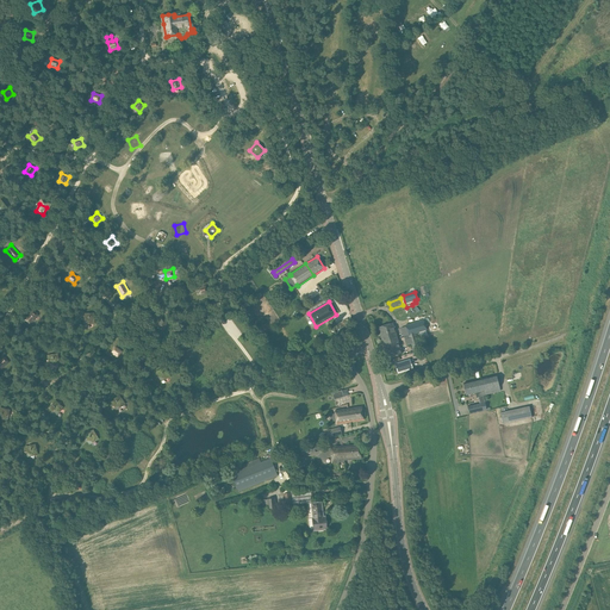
[(39,315),(32,309),(24,319),(30,324),(39,315)]
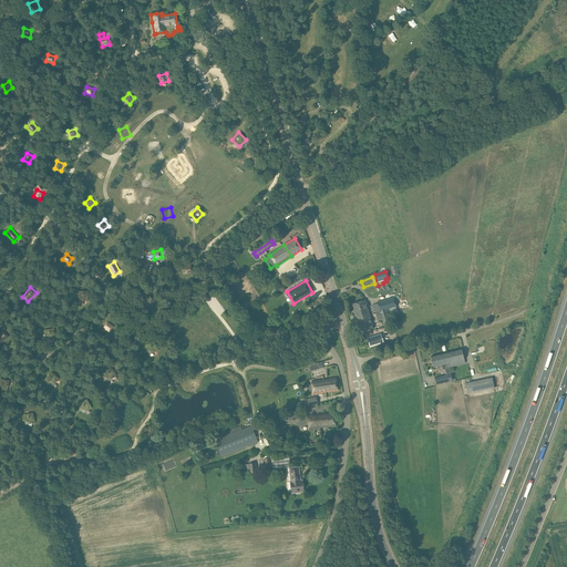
[(89,301),(88,291),(78,291),(78,301),(89,301)]
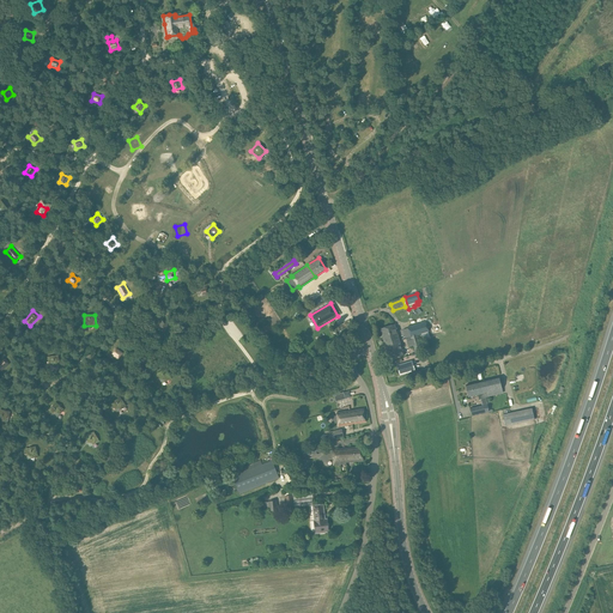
[(169,323),(162,320),(158,327),(165,331),(169,323)]
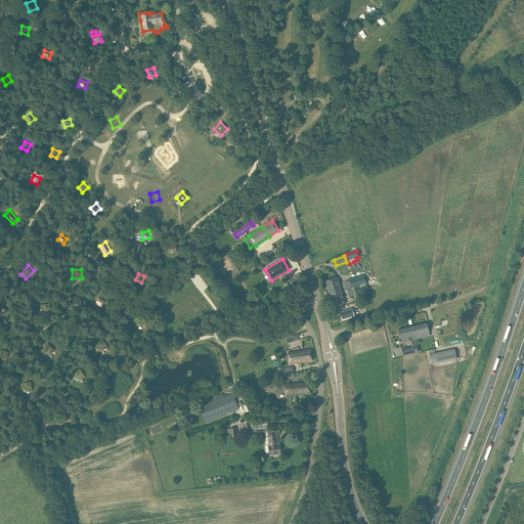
[(303,282),(299,273),(286,280),(290,289),(303,282)]
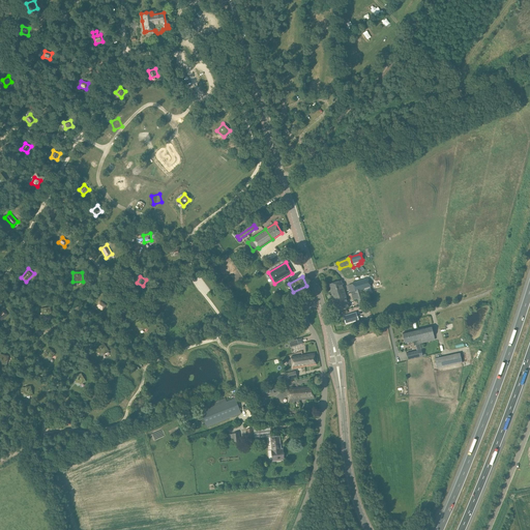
[(352,283),(355,292),(363,289),(363,290),(364,290),(364,292),(370,291),(369,288),(371,287),(369,277),(352,283)]
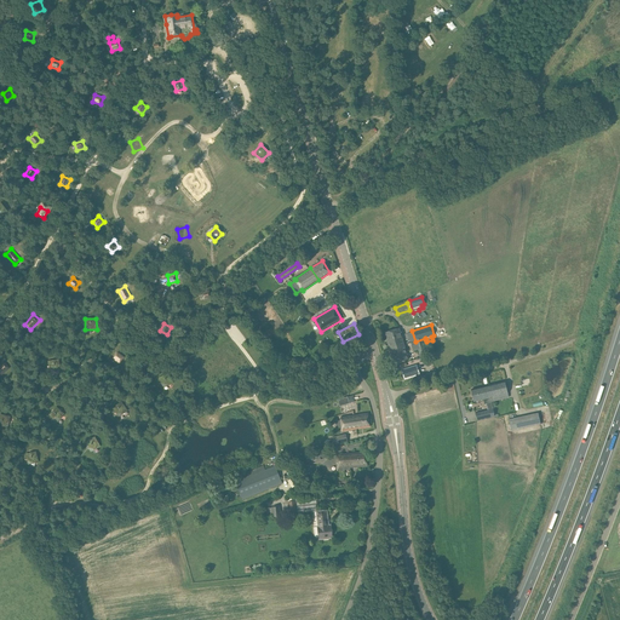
[(385,333),(390,349),(405,345),(399,328),(385,333)]
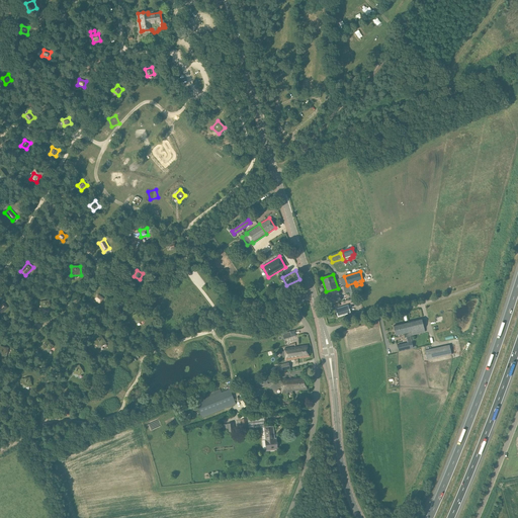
[(355,282),(347,285),(350,297),(356,295),(353,283),(355,283),(355,282)]
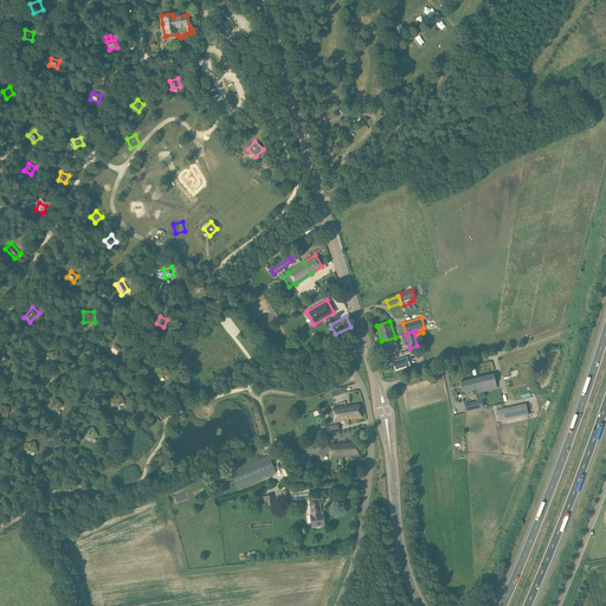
[(395,337),(381,341),(386,356),(399,352),(395,337)]
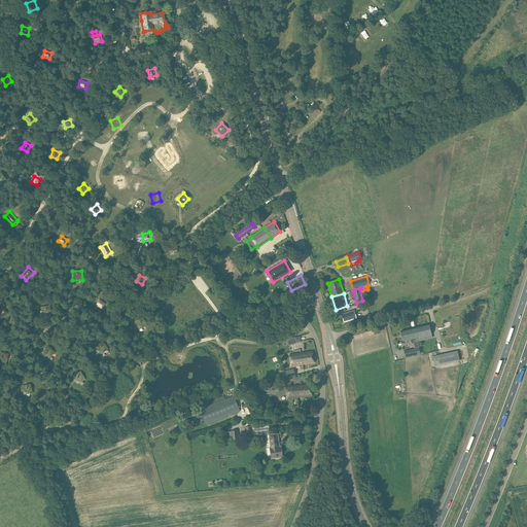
[(106,303),(100,299),(96,305),(102,309),(106,303)]
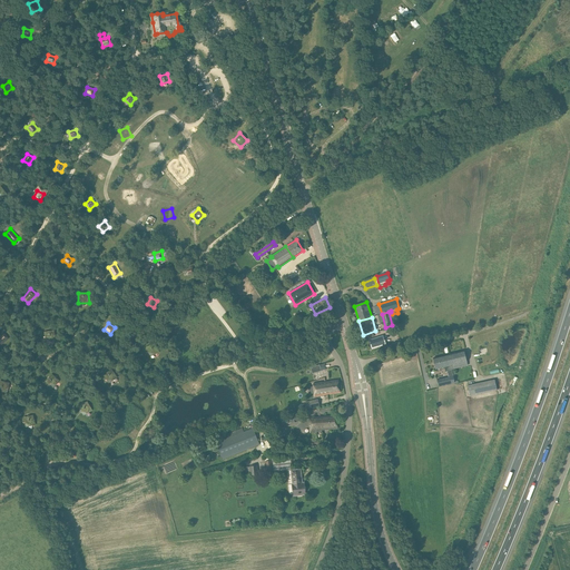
[(56,341),(55,330),(45,332),(46,342),(56,341)]
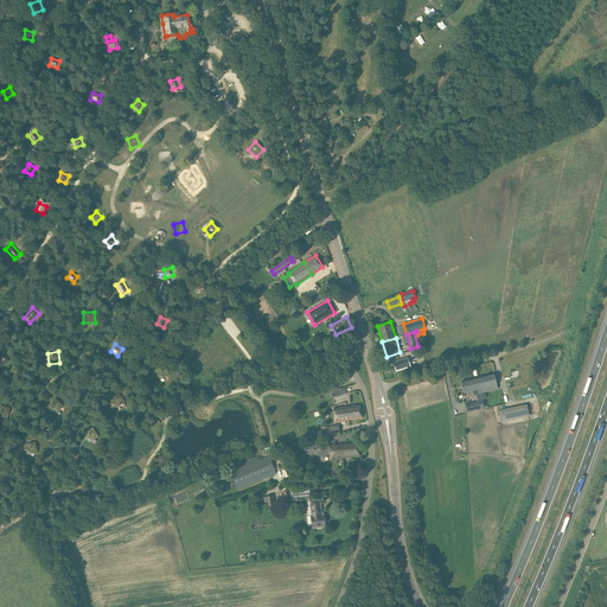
[(396,371),(410,366),(408,359),(403,362),(403,359),(394,362),(396,371)]
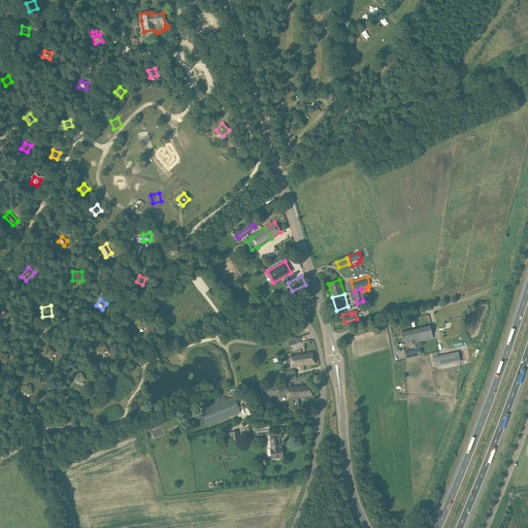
[(147,326),(143,318),(135,322),(139,330),(147,326)]
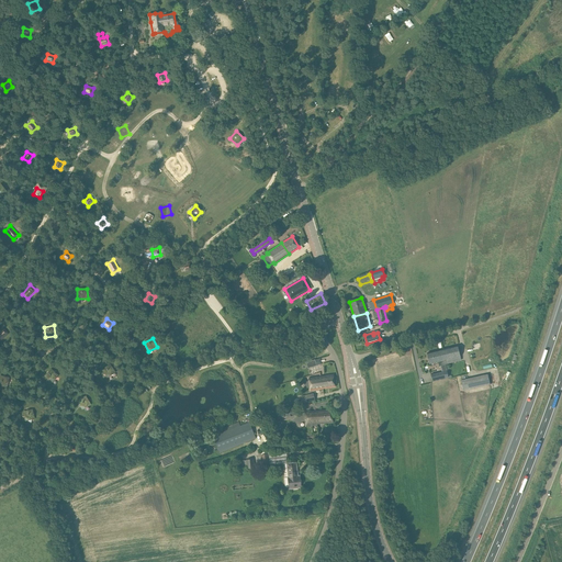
[(458,346),(442,349),(446,360),(460,357),(458,346)]
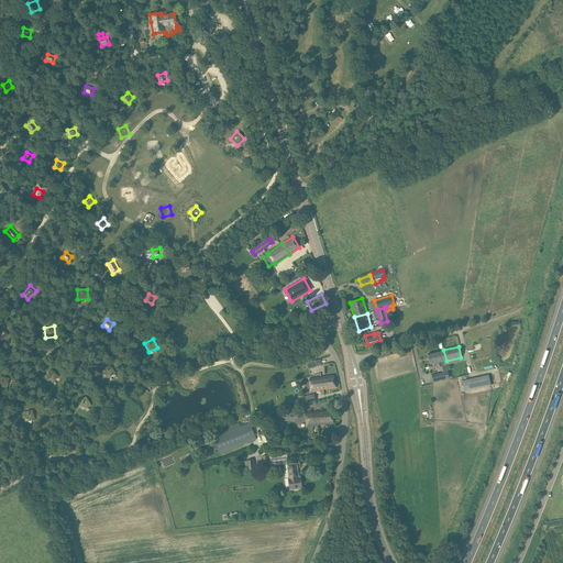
[(446,361),(443,350),(428,354),(430,364),(440,362),(441,366),(448,365),(446,361)]
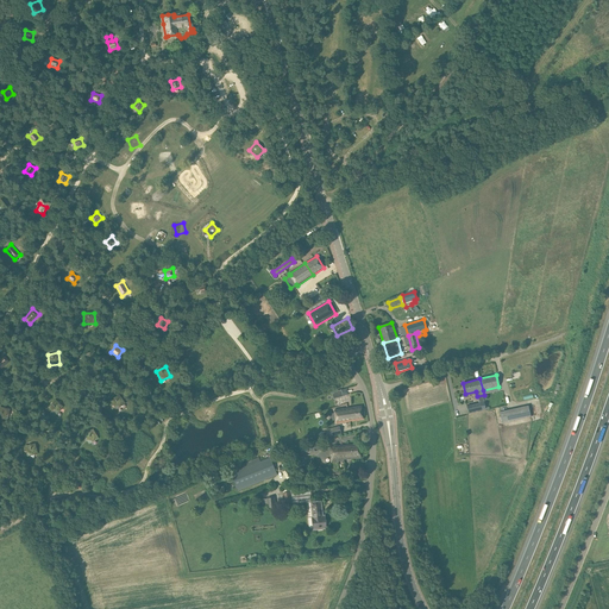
[(346,389),(332,393),(333,399),(343,396),(349,395),(346,389)]
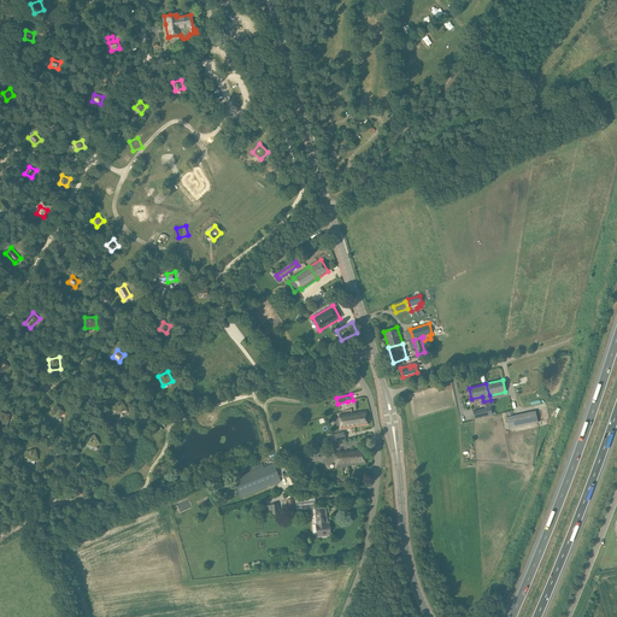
[(127,409),(121,399),(111,406),(118,415),(127,409)]
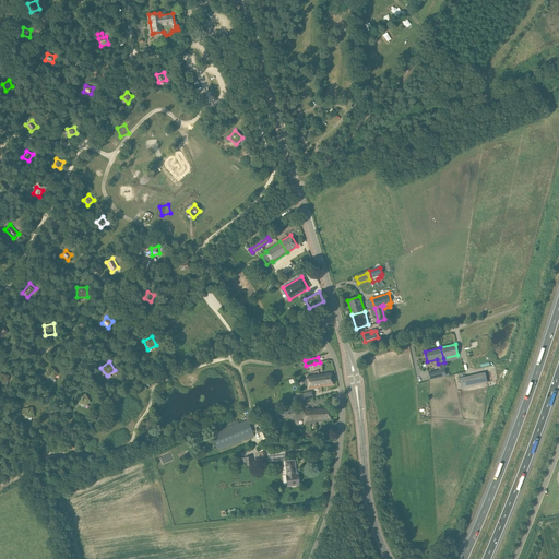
[(58,373),(50,367),(44,373),(51,381),(58,373)]
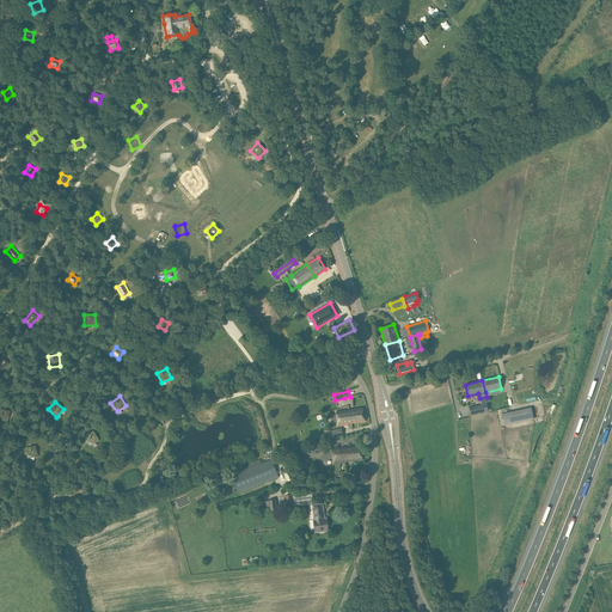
[(488,411),(487,404),(469,408),(471,415),(488,411)]
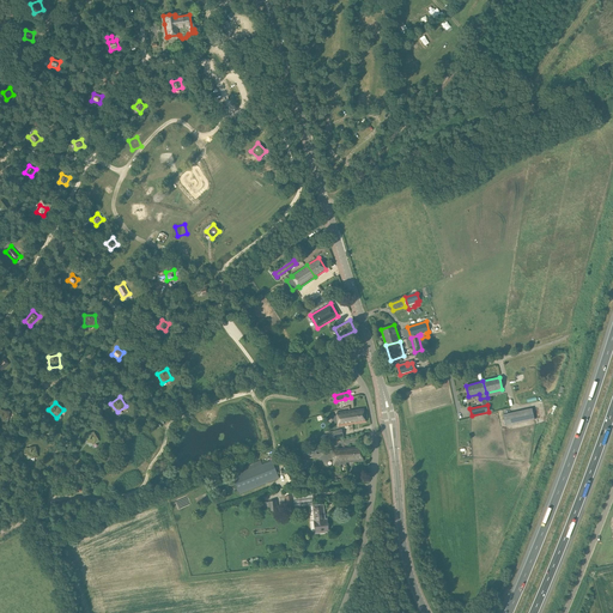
[(11,412),(0,408),(0,420),(8,423),(11,412)]
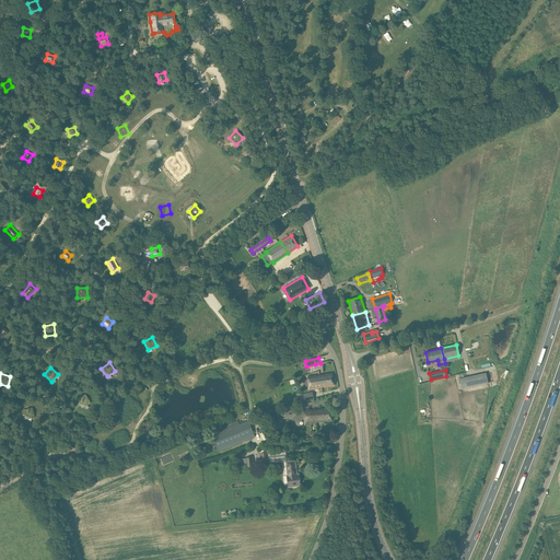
[(307,380),(308,388),(310,389),(328,386),(334,385),(333,373),(327,374),(307,377),(307,380)]
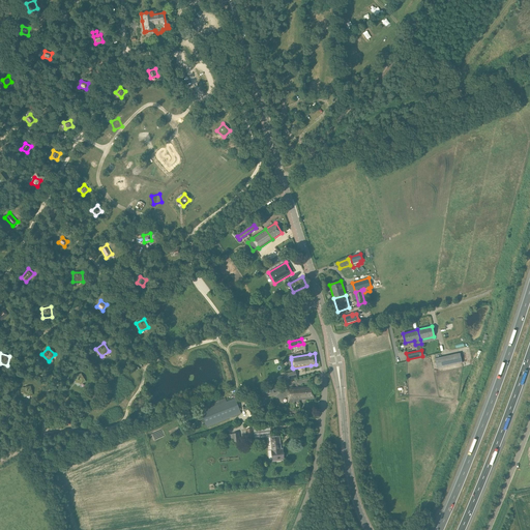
[(462,362),(460,353),(435,358),(437,367),(462,362)]
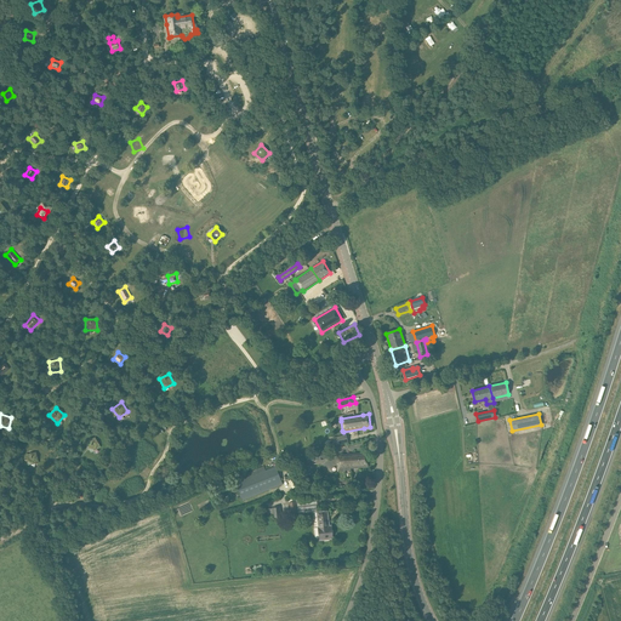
[(346,434),(332,438),(332,439),(334,443),(334,445),(348,443),(346,434)]
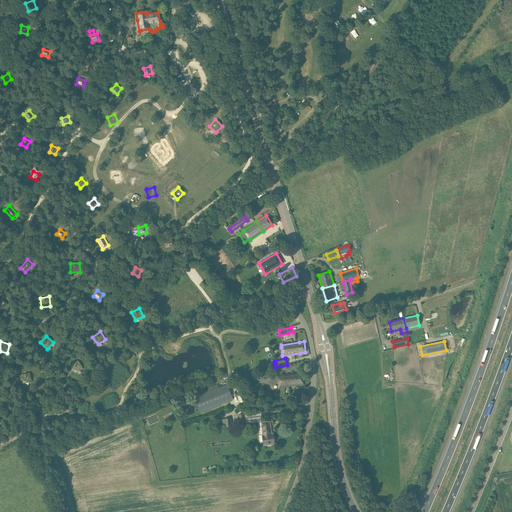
[(83,369),(78,361),(70,365),(75,373),(83,369)]
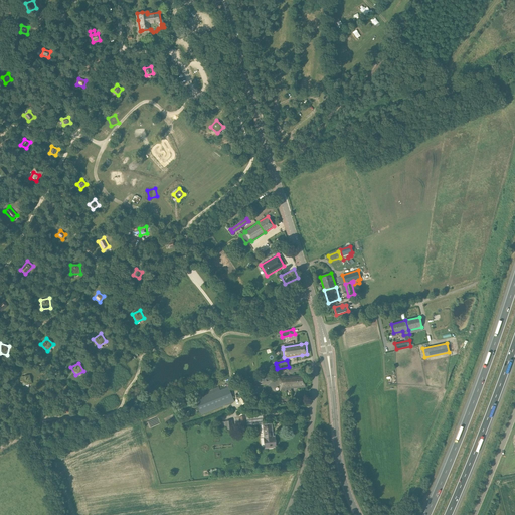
[(263,382),(271,380),(269,374),(261,376),(263,382)]
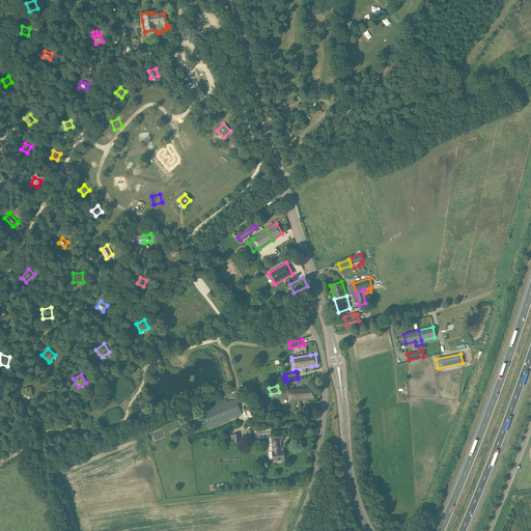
[(33,396),(31,387),(22,389),(24,398),(33,396)]
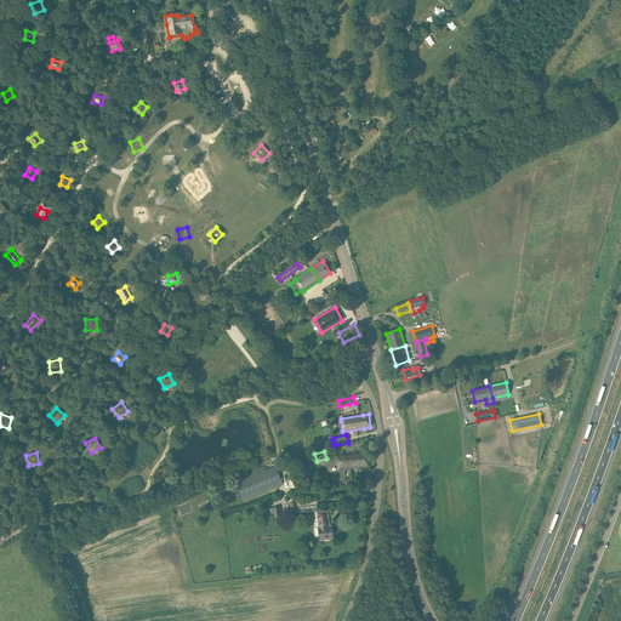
[(368,467),(366,453),(360,454),(336,455),(337,471),(351,469),(351,468),(368,467)]
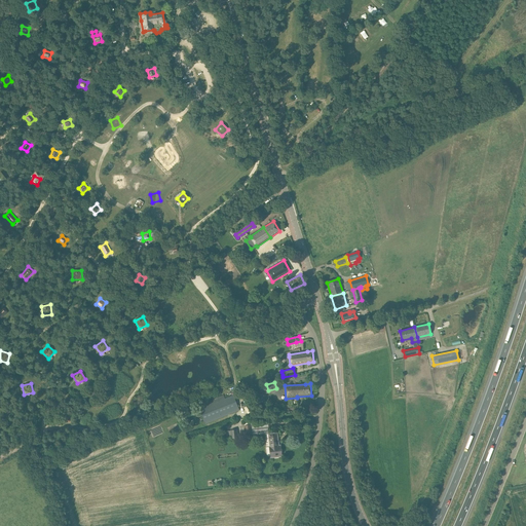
[(239,410),(233,396),(216,403),(214,399),(198,405),(199,409),(205,423),(239,410)]
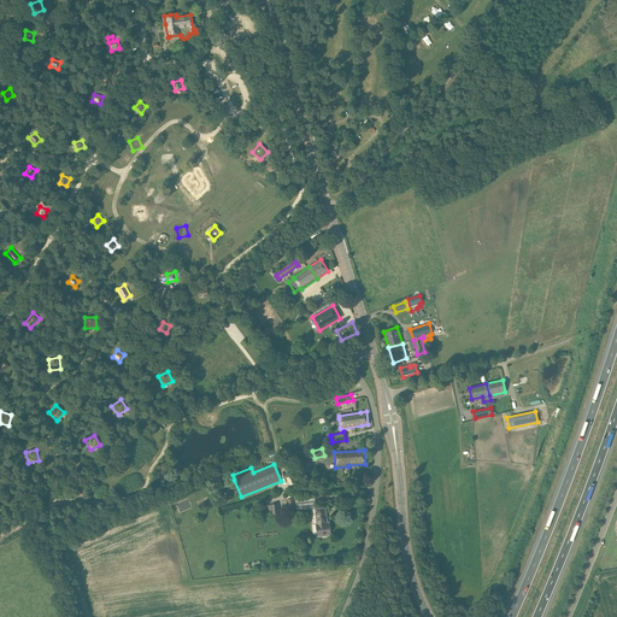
[(301,501),(303,510),(316,507),(313,497),(297,500),(298,503),(301,501)]
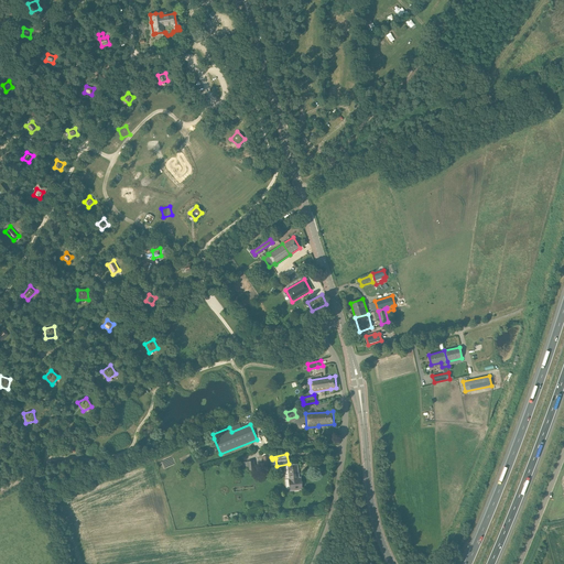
[(256,469),(255,461),(242,462),(243,472),(256,469)]
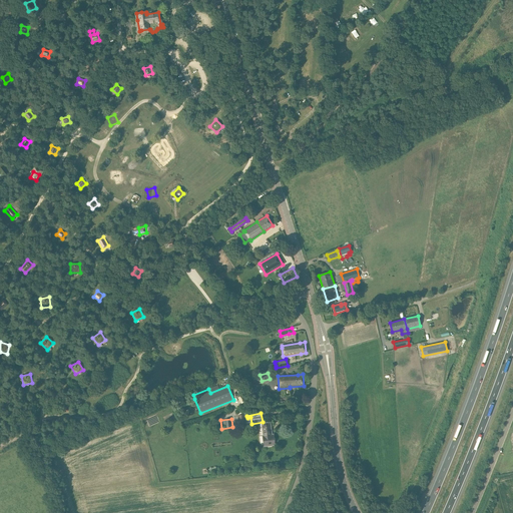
[(271,431),(272,430),(271,422),(262,423),(264,435),(263,435),(263,436),(261,436),(260,437),(261,444),(262,445),(264,445),(264,446),(275,445),(274,434),(272,435),(271,431)]
